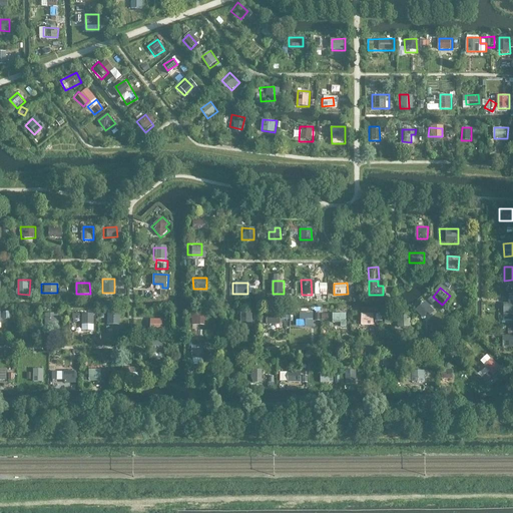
[(417,311),(425,320),(435,311),(427,302),(417,311)]
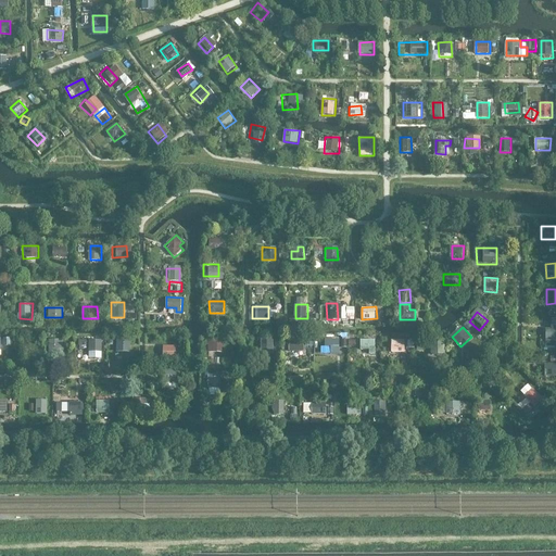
[(117,351),(130,352),(130,339),(117,338),(117,351)]
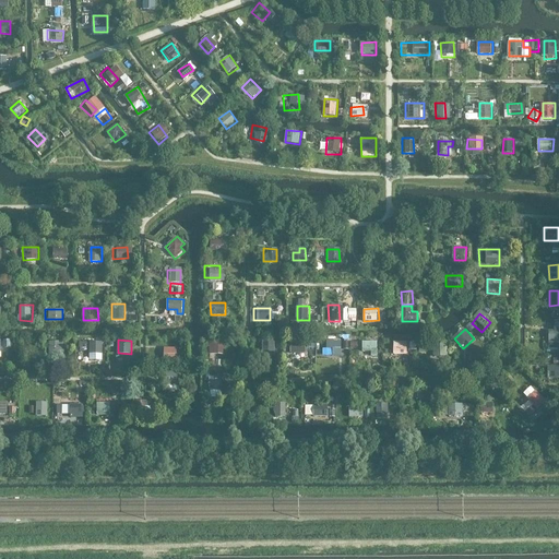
[(207,340),(207,355),(218,356),(219,340),(207,340)]
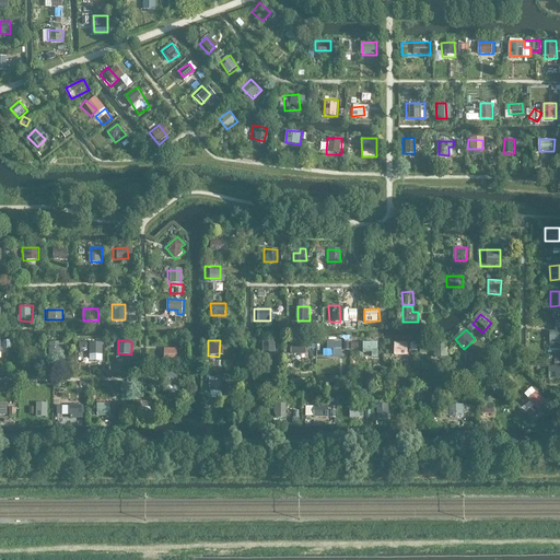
[(342,357),(343,341),(329,340),(328,356),(342,357)]
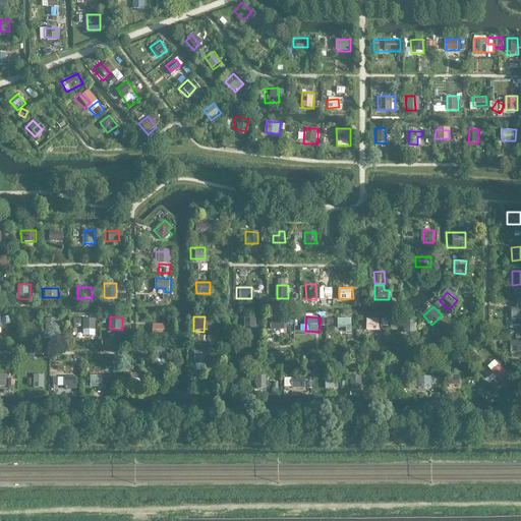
[(334,316),(334,328),(348,328),(348,316),(334,316)]
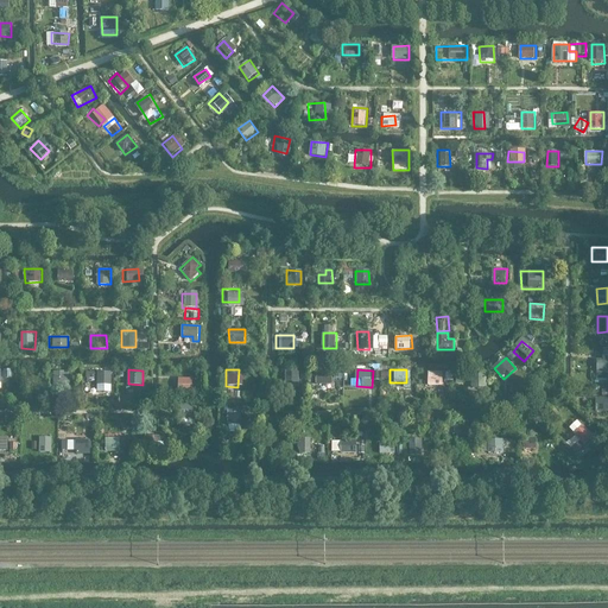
[(55,371),(55,384),(71,384),(71,371),(55,371)]
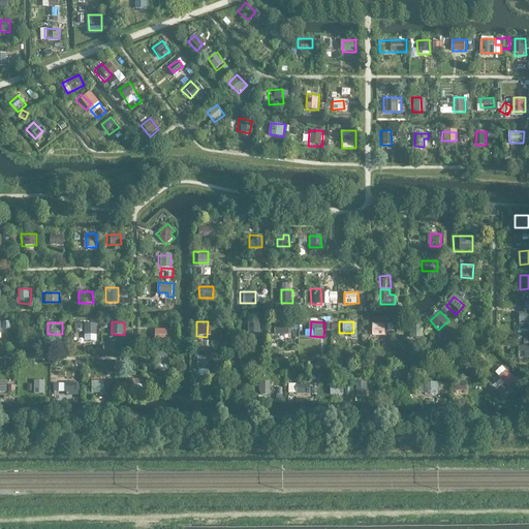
[(249,322),(249,335),(260,335),(260,322),(249,322)]
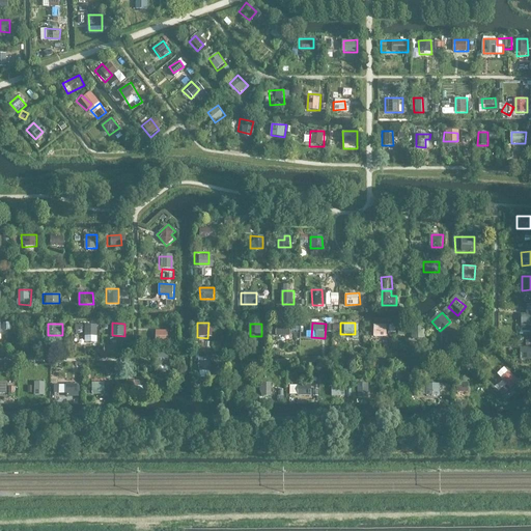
[(276,324),(276,340),(285,340),(285,324),(276,324)]
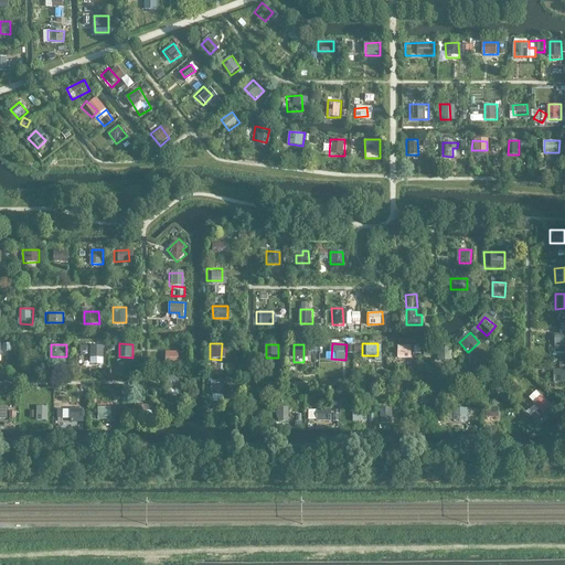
[(413,356),(413,345),(398,344),(398,356),(413,356)]
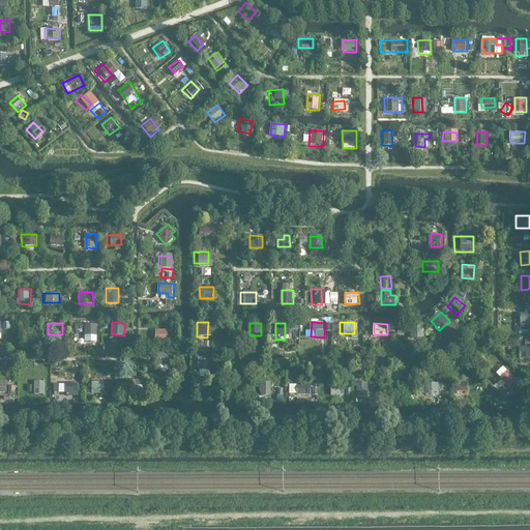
[(83,324),(83,337),(96,337),(96,324),(83,324)]
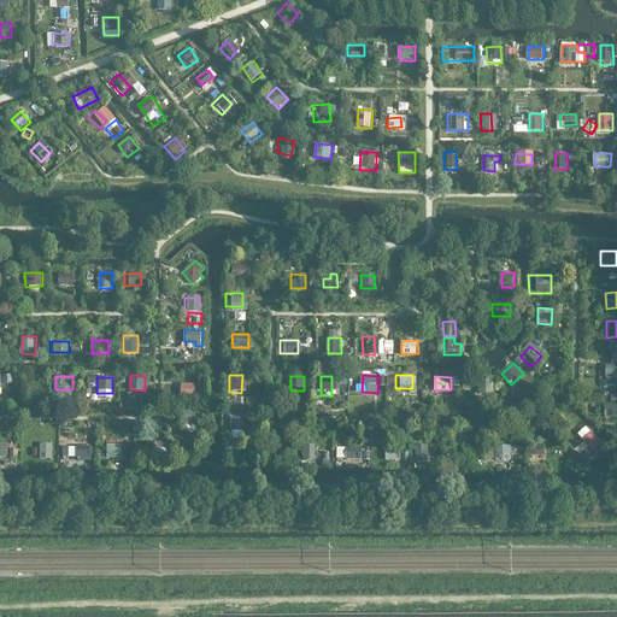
[(476,382),(476,397),(491,397),(491,382),(476,382)]
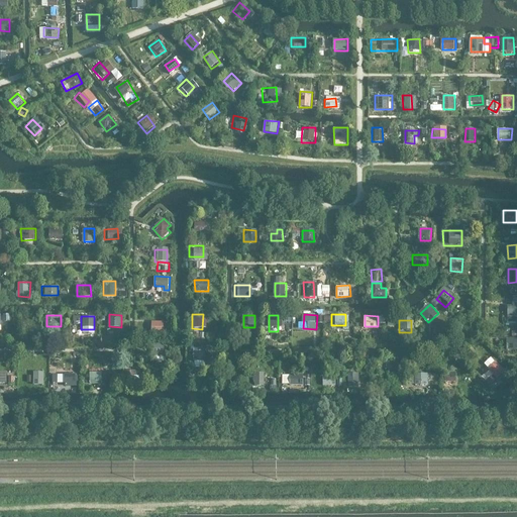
[(147,321),(147,333),(157,333),(157,321),(147,321)]
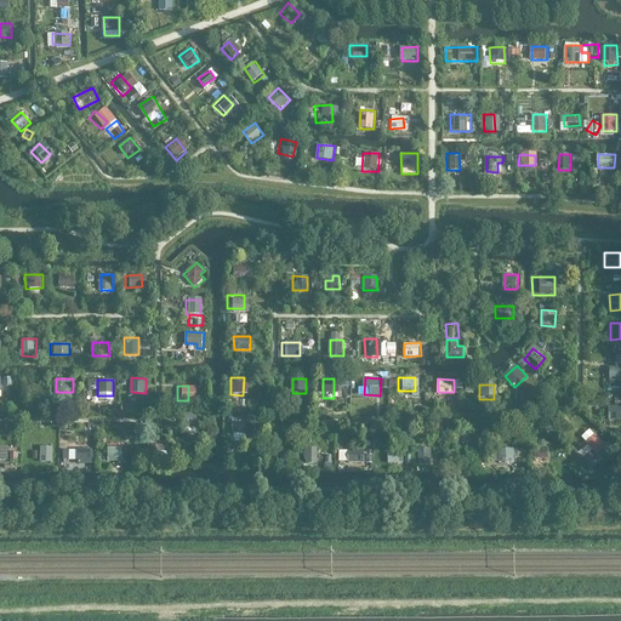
[(620,405),(608,406),(608,416),(620,415),(620,405)]
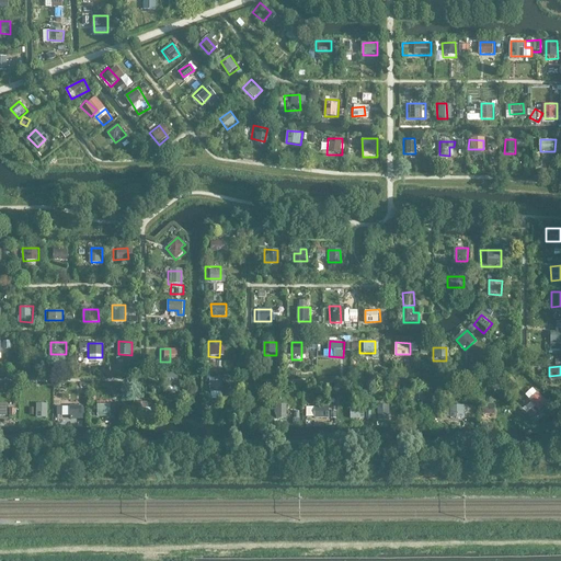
[(224,391),(224,377),(210,377),(210,391),(224,391)]
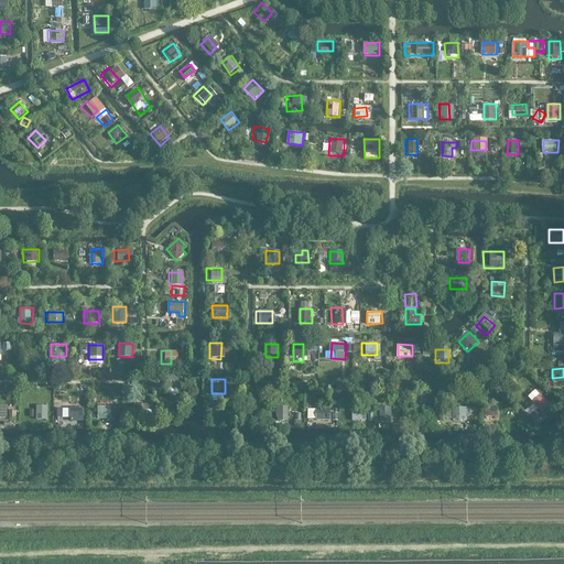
[(129,403),(129,419),(147,419),(147,403),(129,403)]
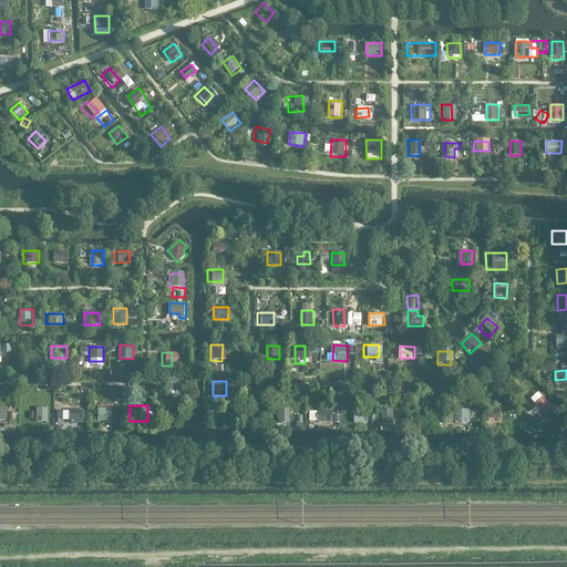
[(49,422),(50,408),(38,406),(38,422),(49,422)]
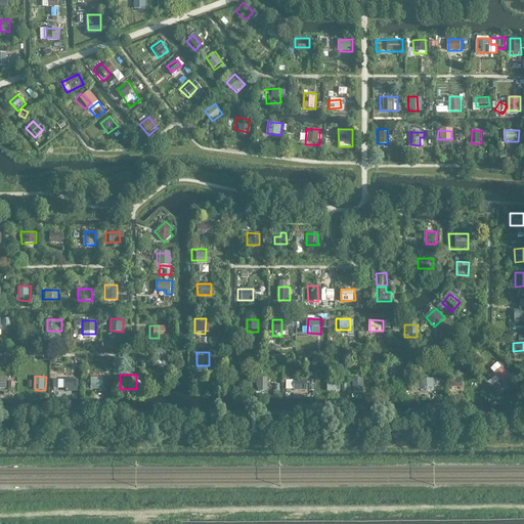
[(91,377),(91,389),(104,389),(104,377),(91,377)]
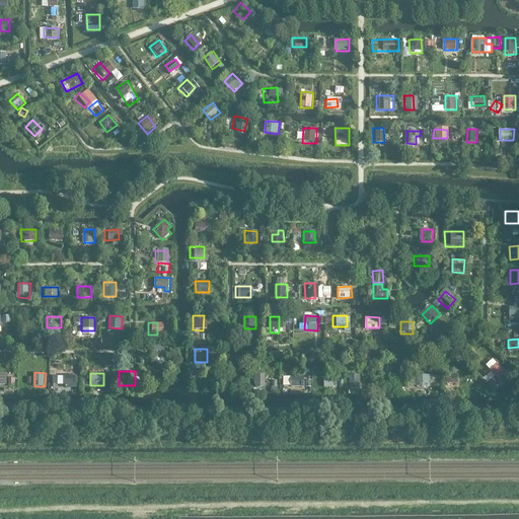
[(267,385),(266,373),(254,374),(254,386),(267,385)]
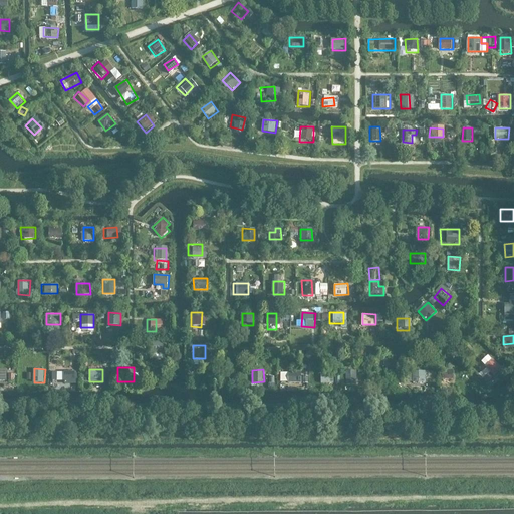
[(77,371),(53,370),(52,390),(76,390),(77,371)]
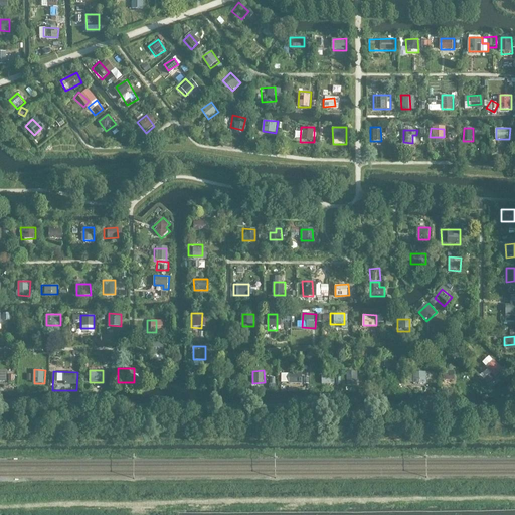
[(285,371),(285,382),(302,383),(302,372),(285,371)]
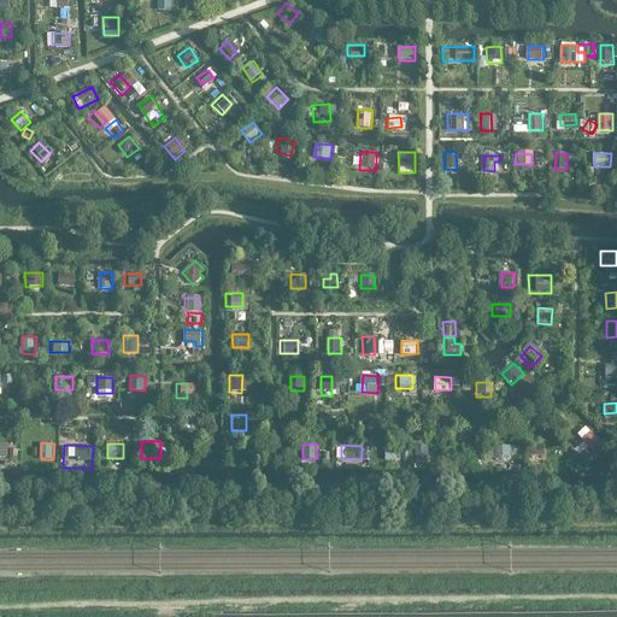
[(511,458),(511,445),(494,445),(494,458),(511,458)]
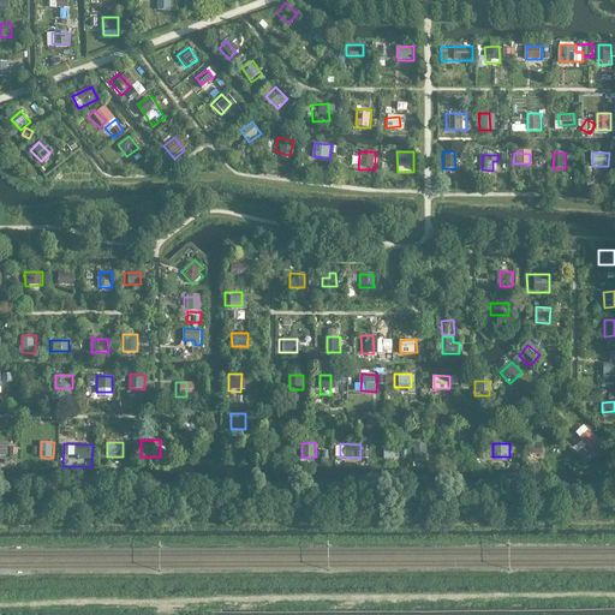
[(526,443),(526,455),(541,455),(541,443),(526,443)]
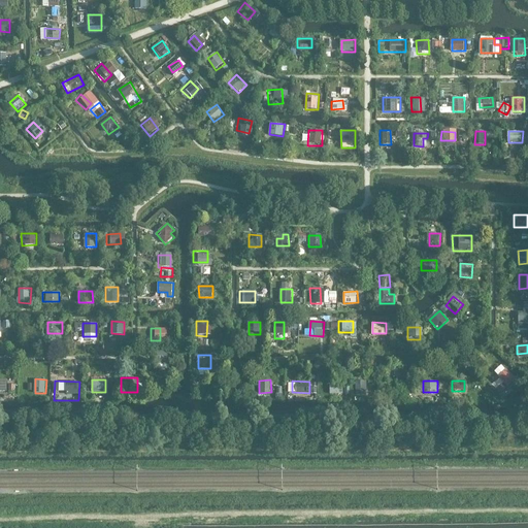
[(226,383),(225,392),(238,393),(238,383),(226,383)]
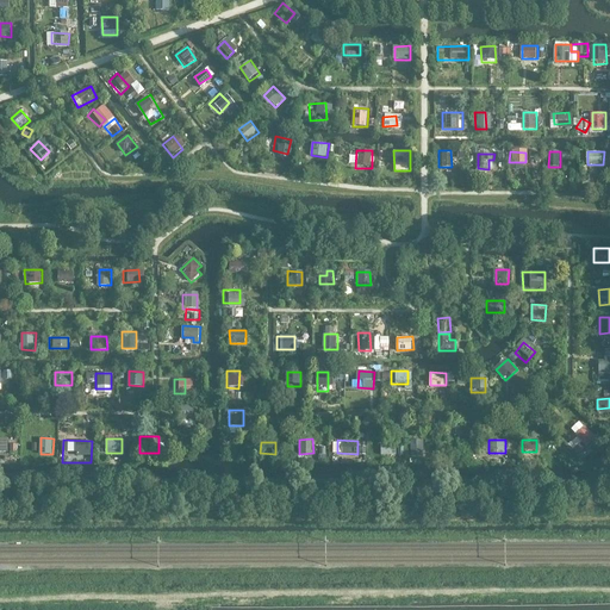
[(414,442),(414,454),(428,455),(428,442),(414,442)]
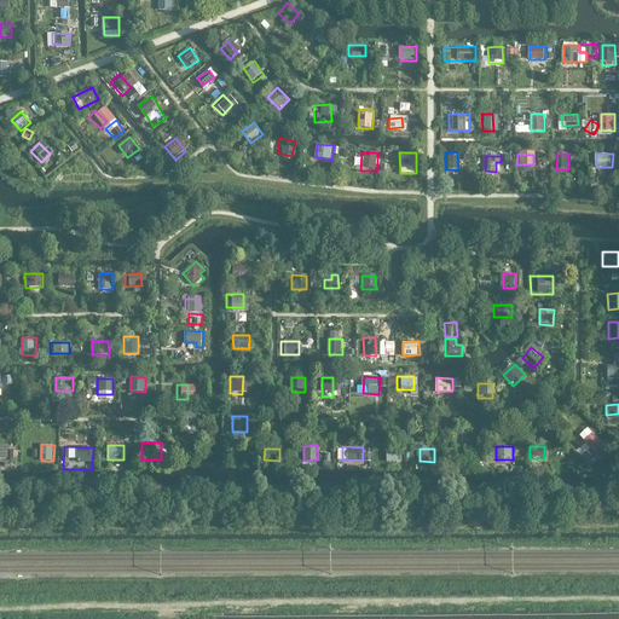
[(388,450),(388,453),(404,455),(403,462),(406,462),(408,451),(388,450)]
